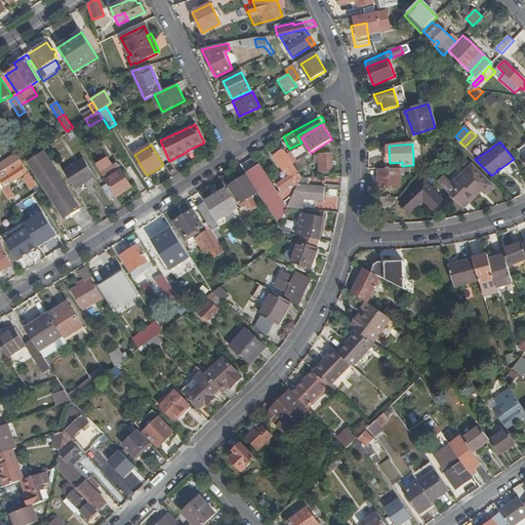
[(452,154),(447,148),(442,152),(448,158),(452,154)]
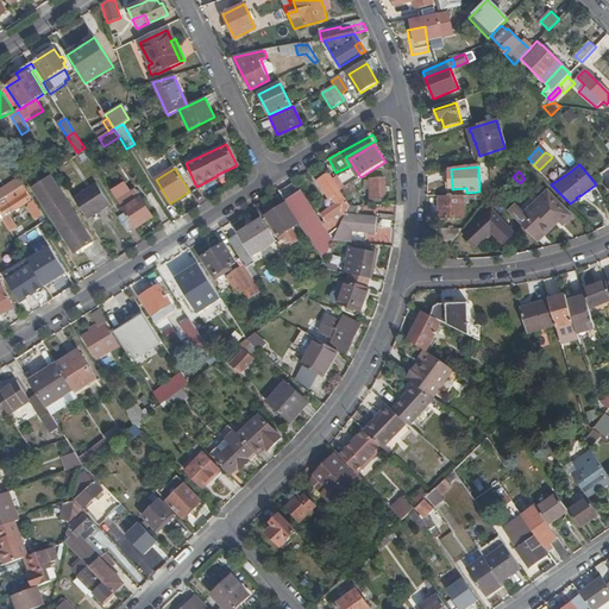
[(337,184),(330,174),(318,181),(328,200),(332,199),(336,203),(321,214),(326,223),(331,219),(336,226),(338,228),(350,206),(340,190),(337,184)]
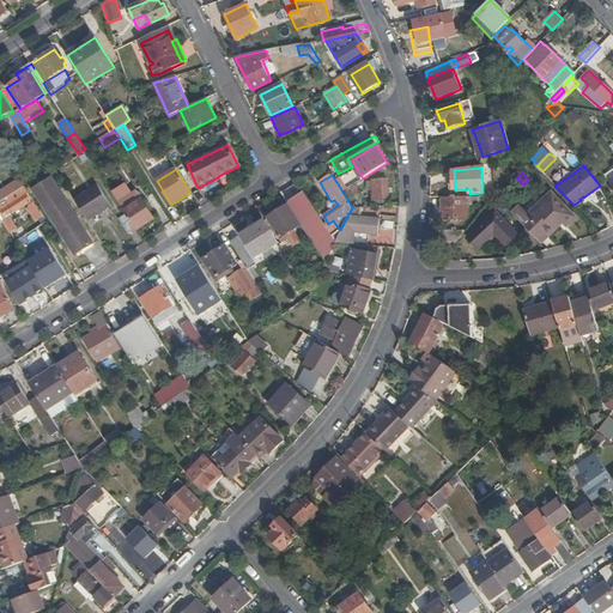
[(80,247),(90,240),(52,180),(35,192),(77,255),(83,252),(80,247)]
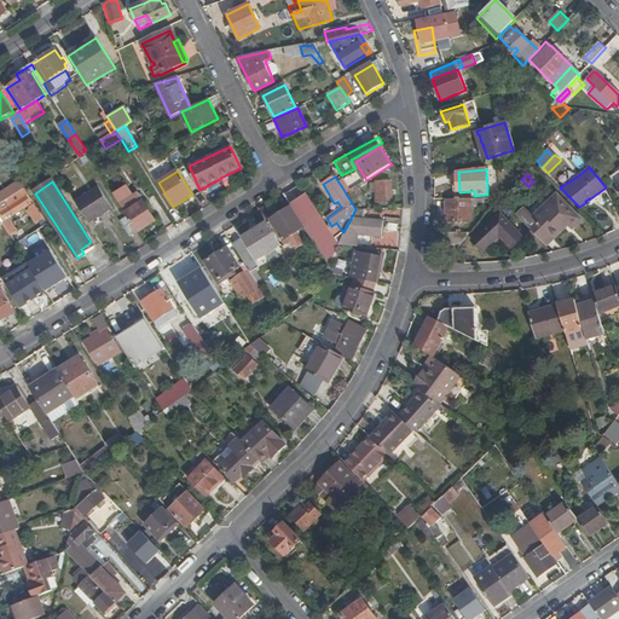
[(376,181),(376,186),(376,191),(376,203),(392,202),(391,181),(376,181)]
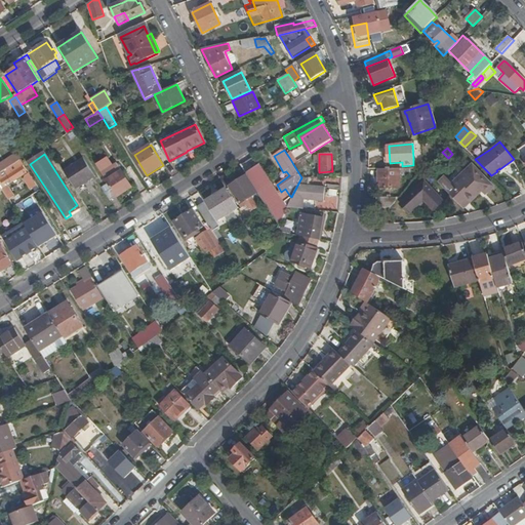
[(64,171),(76,190),(95,177),(84,159),(64,171)]
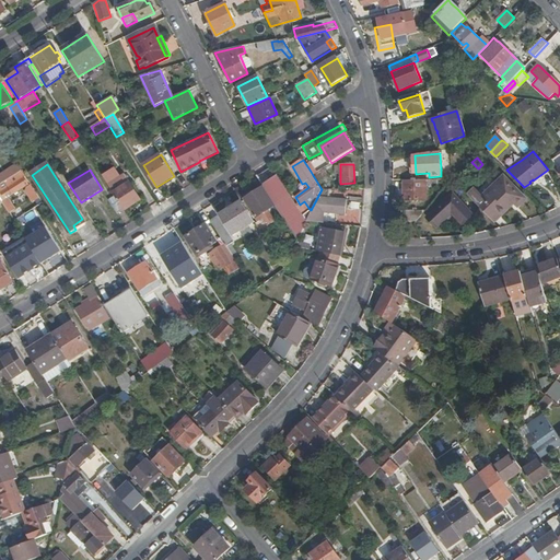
[(328,176),(324,170),(315,175),(321,182),(328,176)]
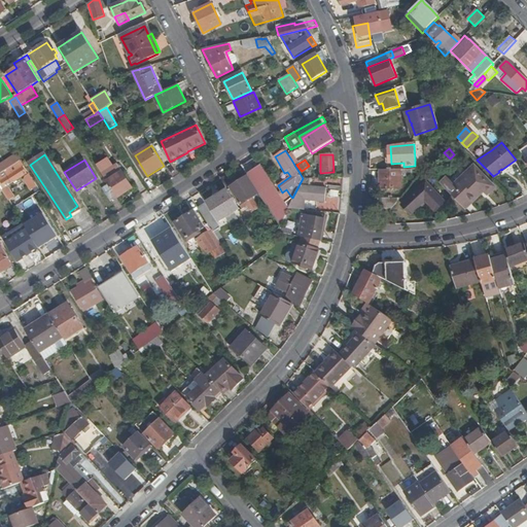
[(22,168),(24,167),(21,163),(8,170),(8,171),(0,176),(0,180),(1,181),(0,181),(0,186),(5,196),(8,201),(13,197),(7,187),(26,175),(22,168)]
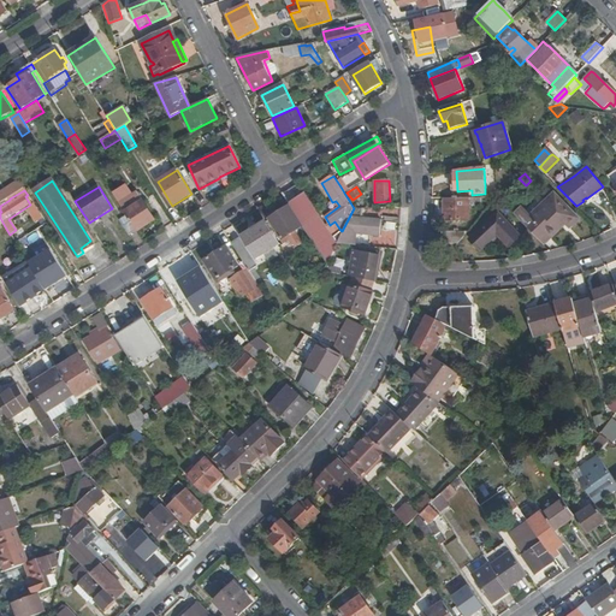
[(137,230),(137,231),(155,220),(138,193),(120,205),(126,215),(137,230)]
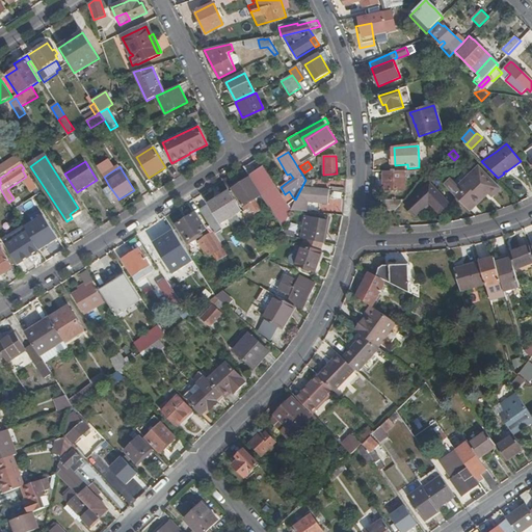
[(283,229),(291,210),(286,202),(263,166),(248,176),(261,195),(274,215),(283,229)]
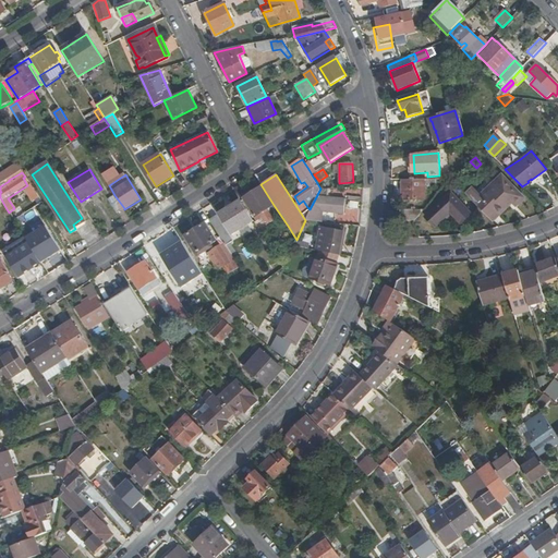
[(468,195),(494,222),(513,203),(517,206),(525,198),(504,176),(482,196),(474,190),(468,195)]
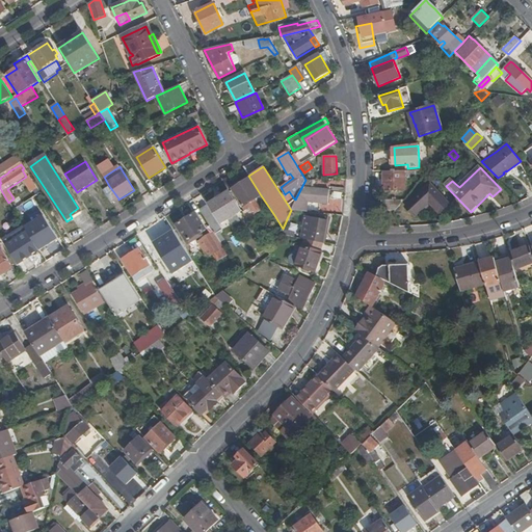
[(415,171),(383,171),(383,181),(383,185),(383,190),(404,190),(405,176),(415,176),(415,171)]
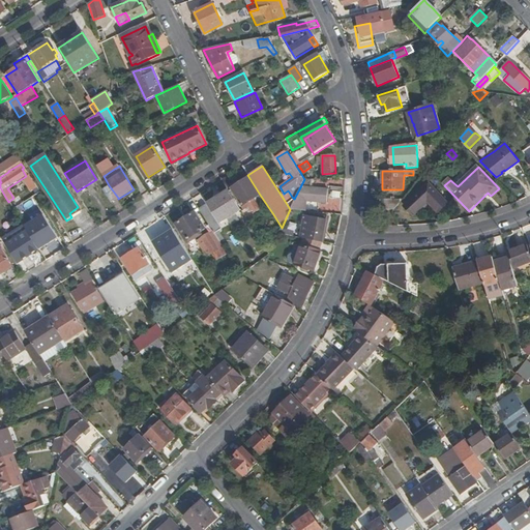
[(254,211),(255,213),(260,210),(253,200),(260,195),(247,175),(246,174),(229,185),(231,188),(232,190),(244,210),(248,208),(252,212),(254,211)]
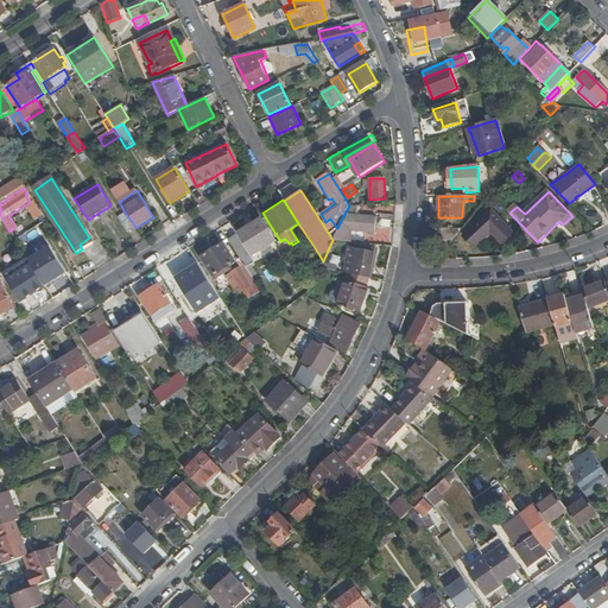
[(333,240),(350,242),(352,230),(375,232),(377,217),(358,215),(359,206),(349,206),(337,228),(333,240)]
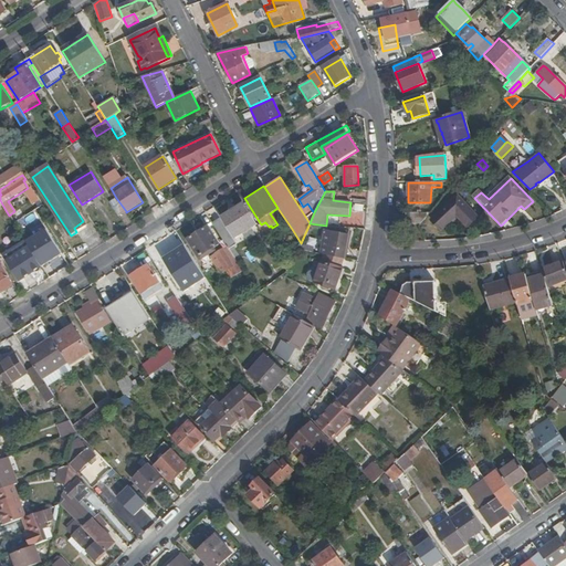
[(28,198),(33,205),(40,201),(34,194),(28,198)]
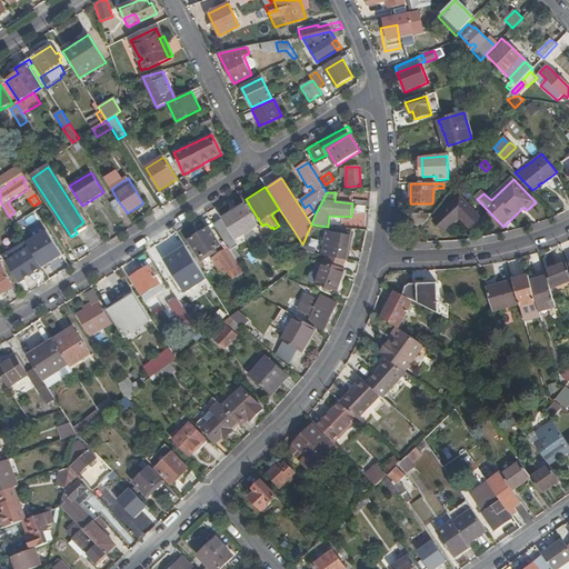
[(459,198),(433,221),(442,230),(459,216),(470,228),(479,220),(459,198)]
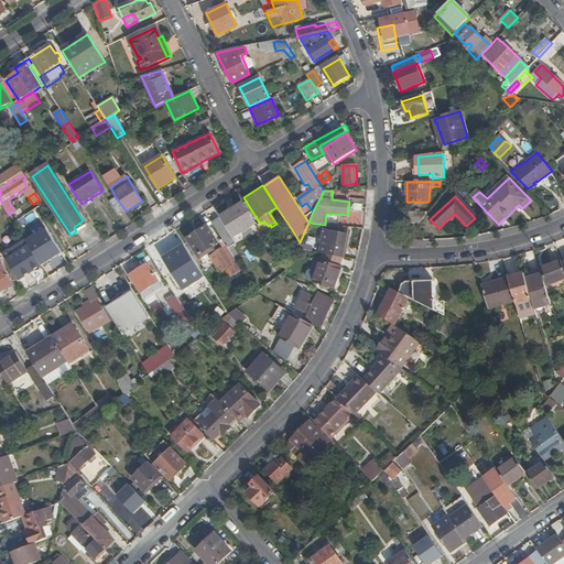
[(119,215),(126,210),(116,197),(109,201),(119,215)]
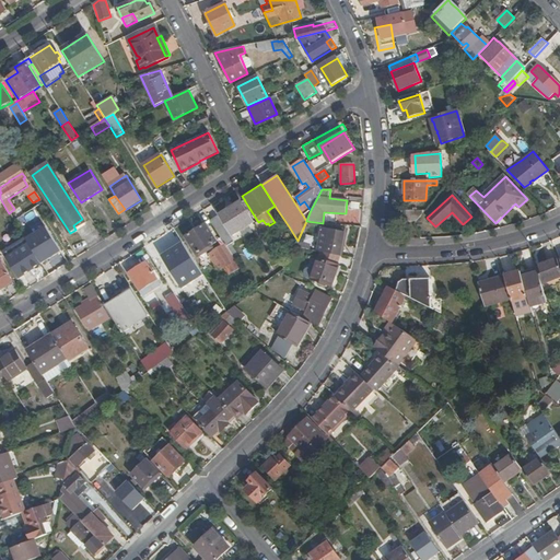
[(37,210),(44,206),(39,199),(33,202),(37,210)]
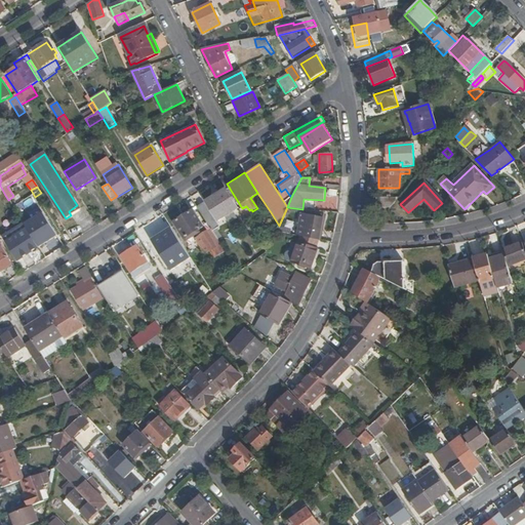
[(239,208),(244,216),(252,211),(251,209),(249,210),(245,213),(242,208),(230,189),(229,187),(227,189),(239,208)]
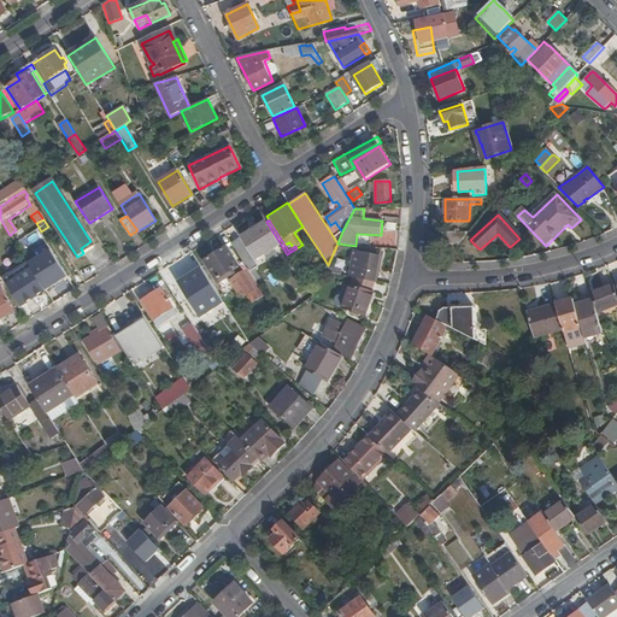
[(256,259),(281,245),(266,222),(242,238),(256,259)]
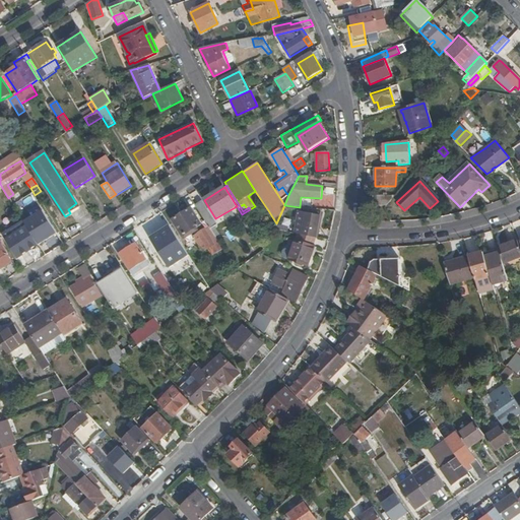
[(279,197),(284,205),(288,195),(286,193),(279,197)]
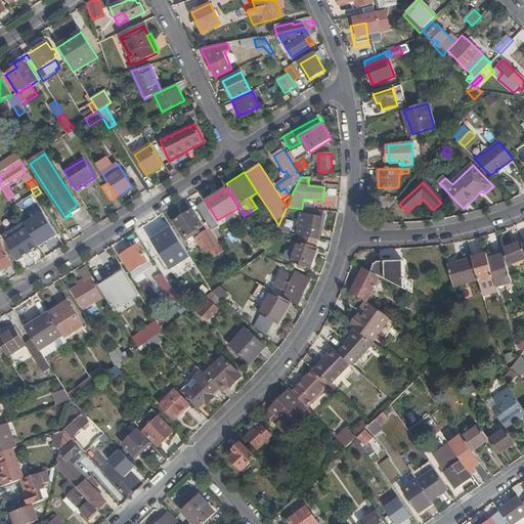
[(14,205),(18,214),(29,210),(32,215),(41,211),(34,195),(14,205)]
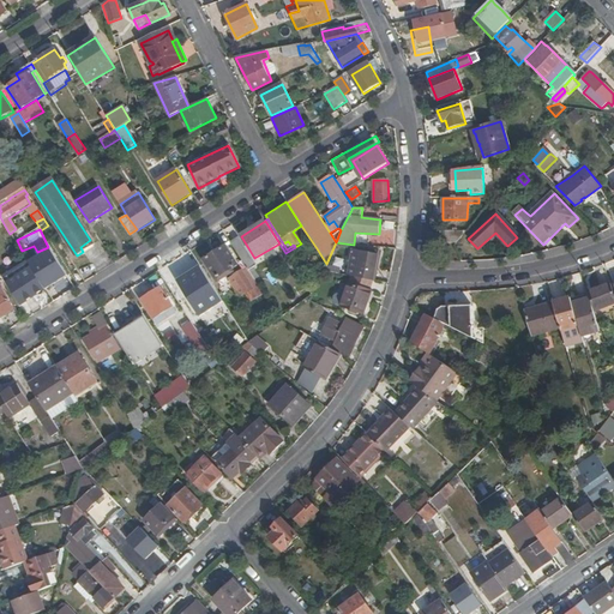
[(440,244),(457,245),(467,233),(441,229),(440,244)]
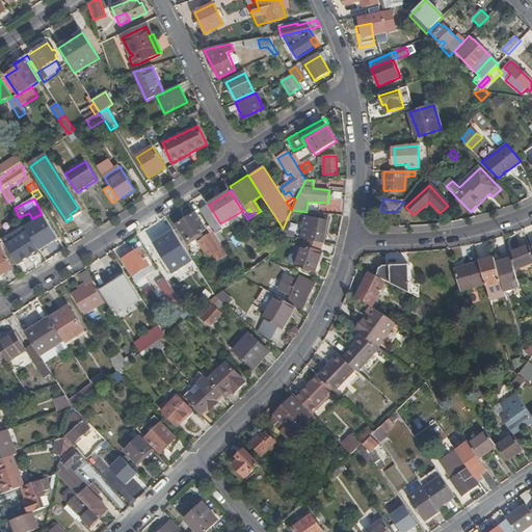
[(214,232),(215,234),(221,231),(206,206),(200,210),(214,232)]
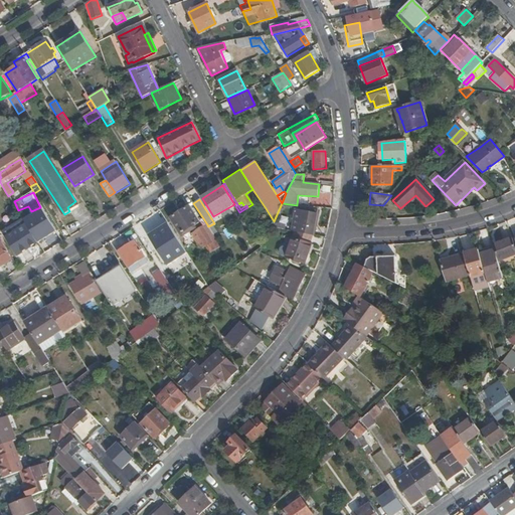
[(77,205),(75,201),(67,207),(69,211),(77,205)]
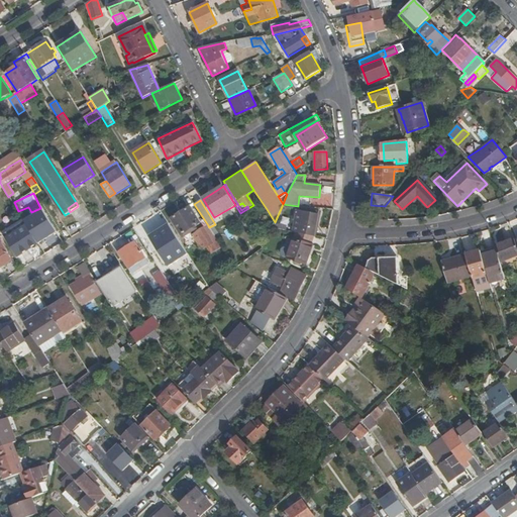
[(172,218),(186,241),(193,237),(192,234),(189,230),(200,223),(190,207),(172,218)]
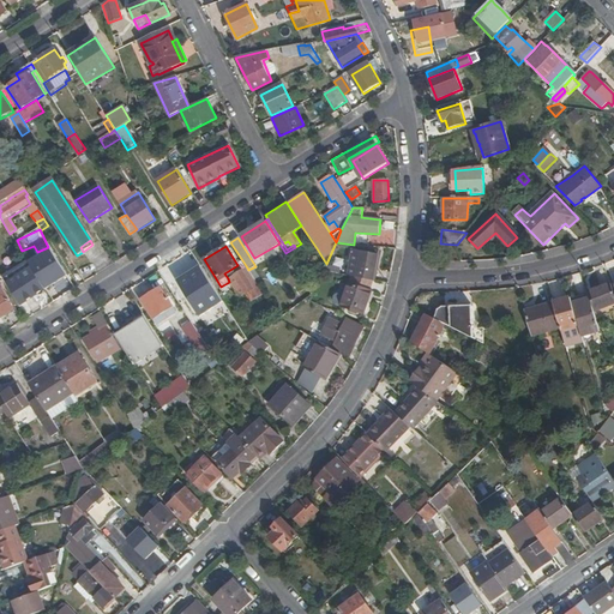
[(348,276),(373,281),(379,252),(363,248),(362,252),(353,250),(348,276)]
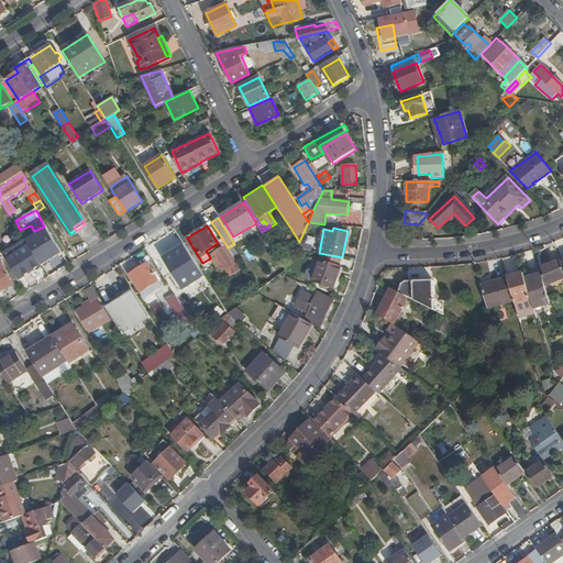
[(13,249),(17,254),(30,245),(25,240),(13,249)]
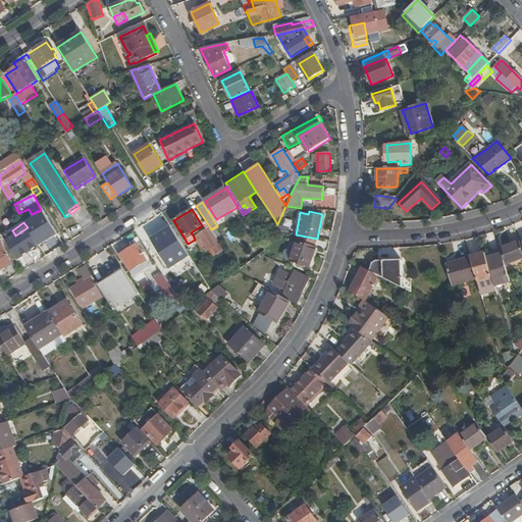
[(163,243),(175,236),(168,222),(155,230),(163,243)]
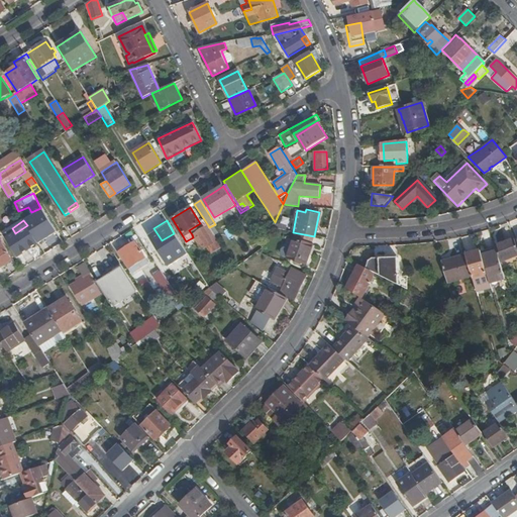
[(20,255),(38,243),(38,242),(31,231),(27,225),(15,233),(7,238),(14,250),(16,249),(20,255)]
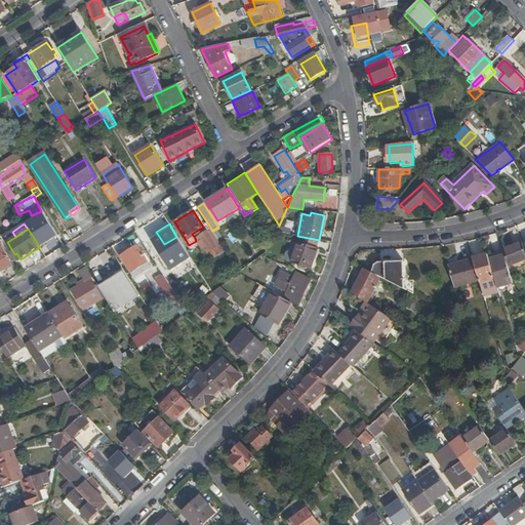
[(214,257),(225,251),(212,231),(211,229),(200,235),(210,251),(214,257)]
